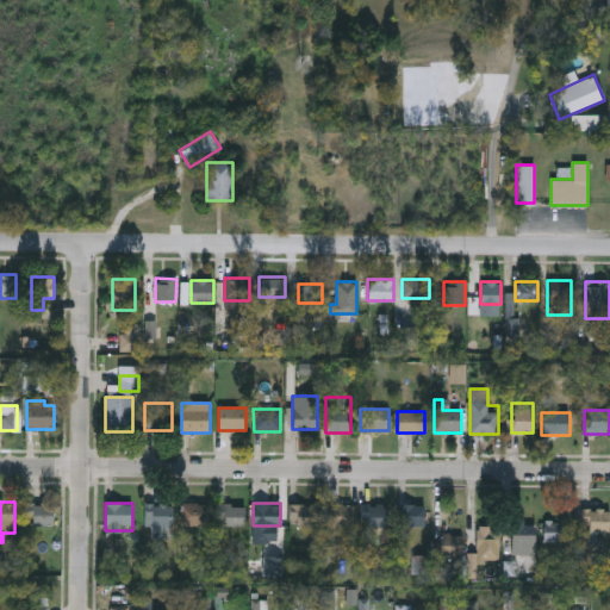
[(54,526),(27,526),(27,504),(54,504),(54,526)]
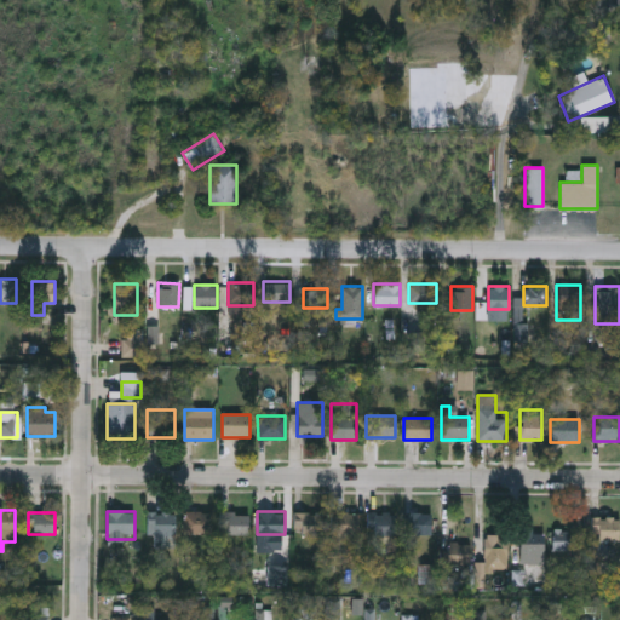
[(176,534),(148,534),(148,512),(176,512),(176,534)]
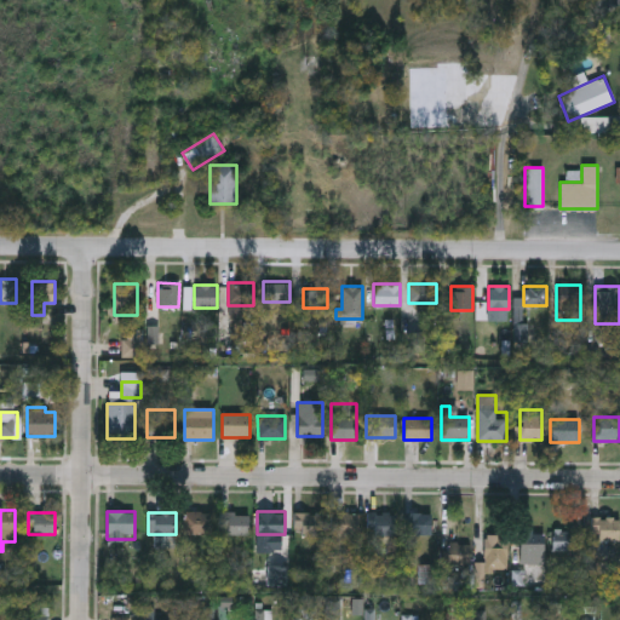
[(211,512),(211,534),(184,534),(184,512),(211,512)]
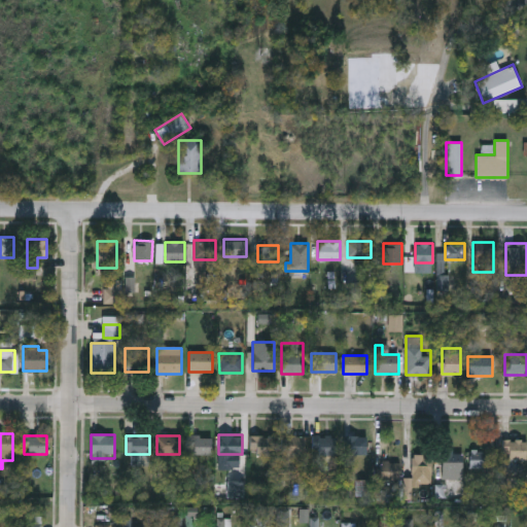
[(250,456),(250,435),(275,435),(275,456),(250,456)]
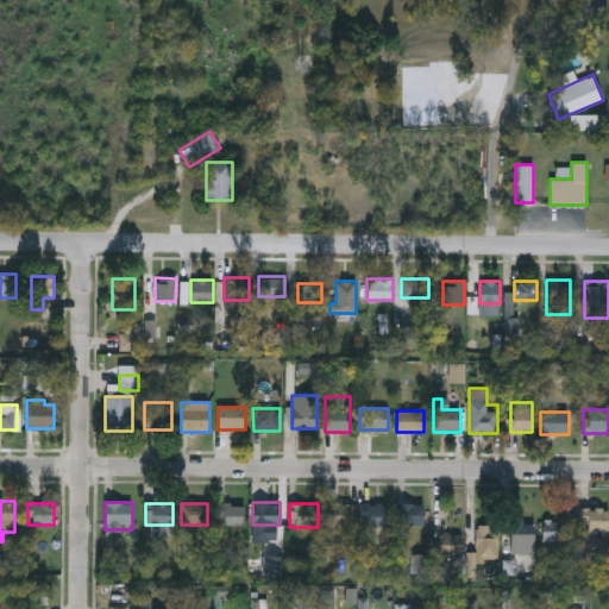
[(351,503),(351,526),(324,526),(324,503),(351,503)]
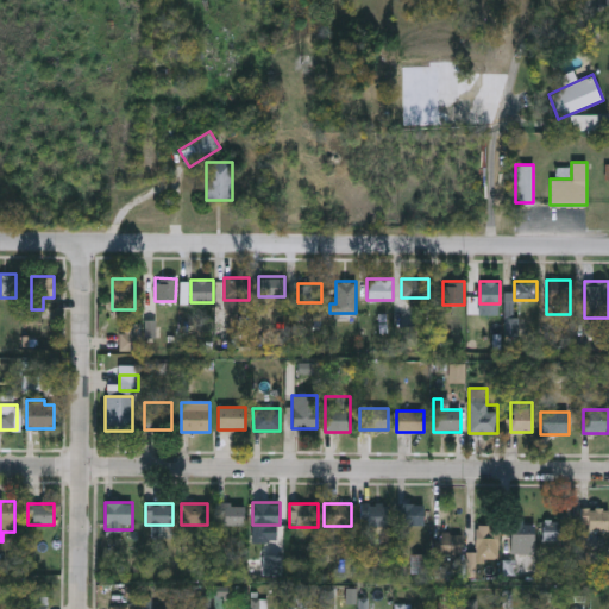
[(245,504),(245,527),(219,527),(219,504),(245,504)]
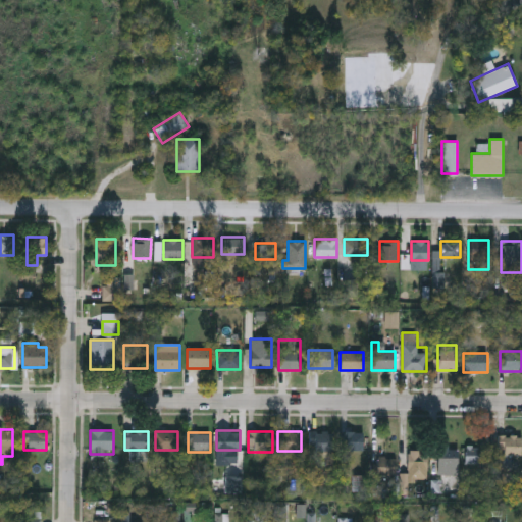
[(332,451),(311,451),(311,432),(332,432),(332,451)]
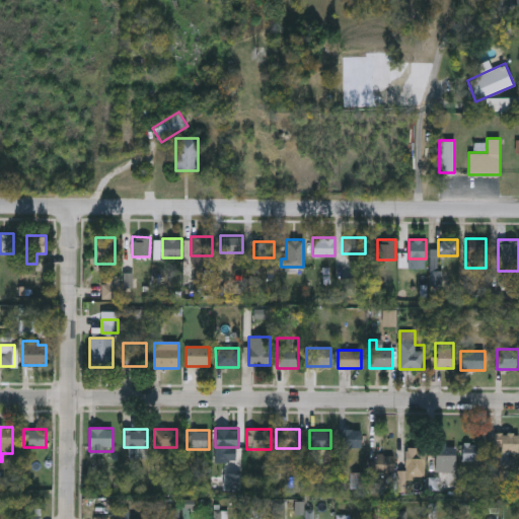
[(338,448),(338,430),(361,430),(361,448),(338,448)]
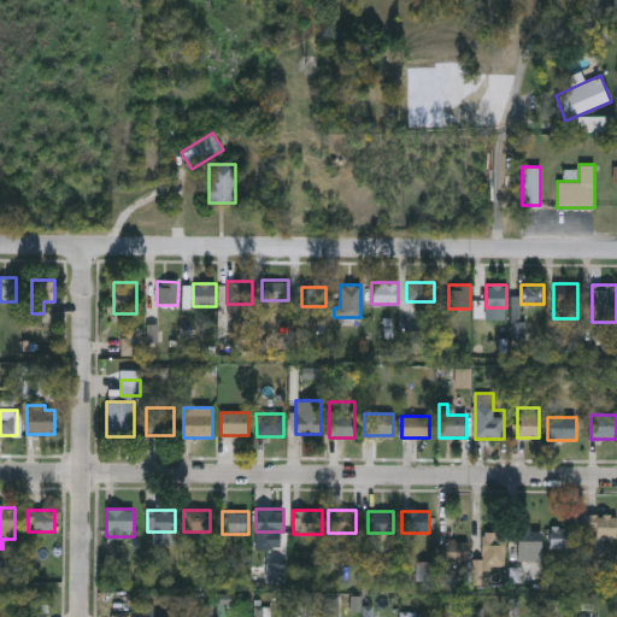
[(592,551),(592,516),(616,516),(616,538),(605,538),(605,551),(592,551)]
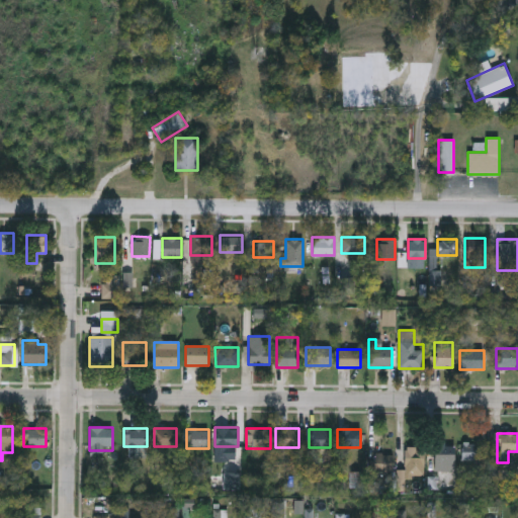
[(481,460),(461,460),(461,442),(481,442),(481,460)]
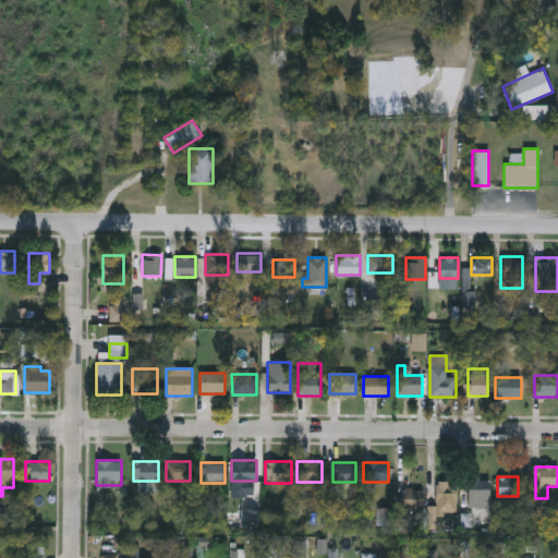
[(489,480),(489,498),(469,498),(469,480),(489,480)]
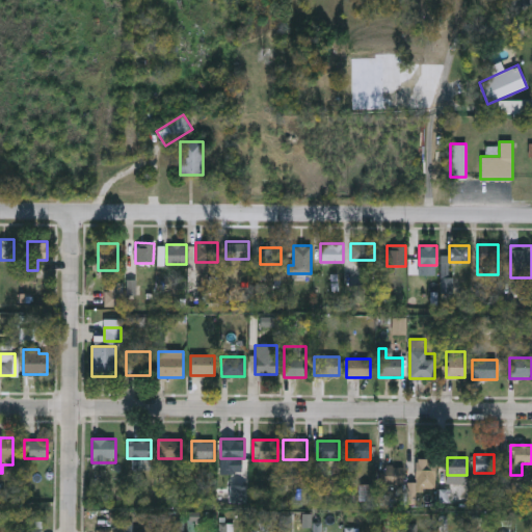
[(384,484),(383,467),(403,467),(404,483),(384,484)]
